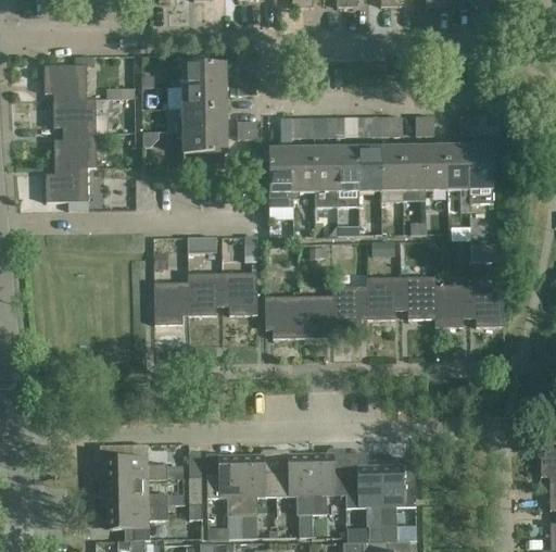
[(175,80),(175,86),(225,86),(225,63),(181,63),(181,80),(175,80)]
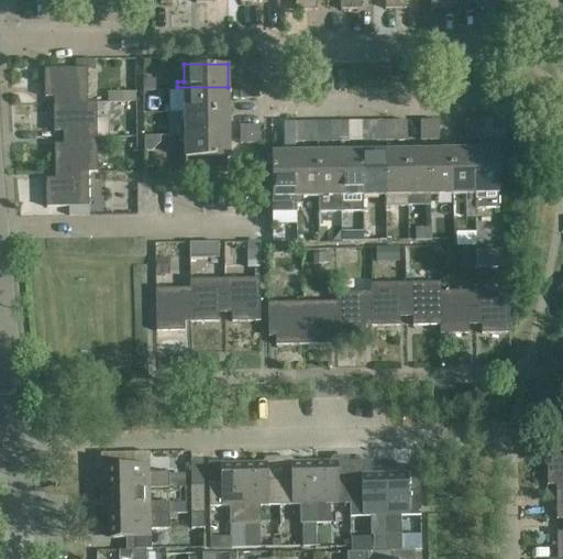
[(57,100),(87,100),(87,66),(44,66),(44,95),(57,95),(57,100)]
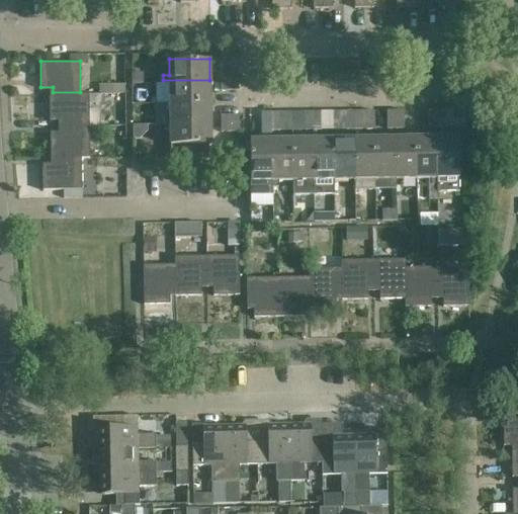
[(220,80),(238,79),(238,71),(220,71),(220,80)]
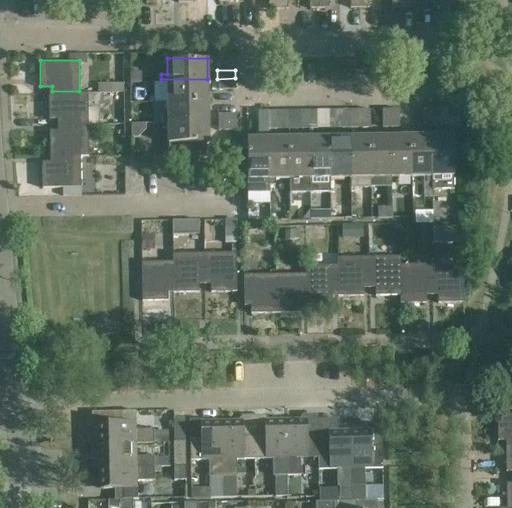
[(235,78),(217,79),(218,87),(235,87),(235,78)]
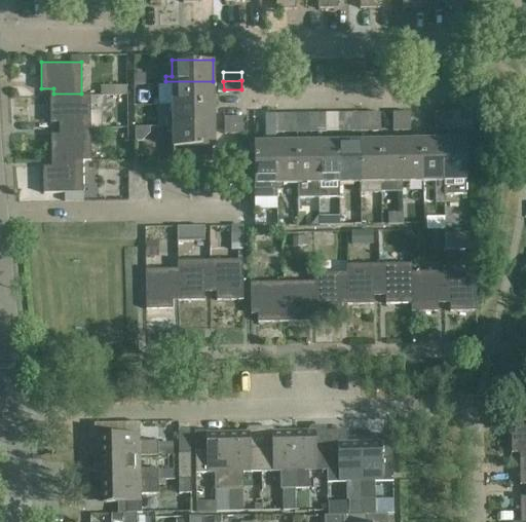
[(213,102),(213,81),(165,81),(165,88),(172,88),(172,103),(213,102)]
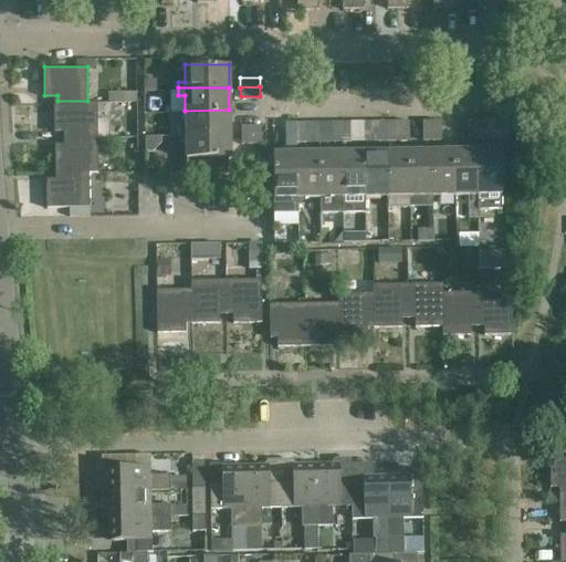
[(107,102),(135,102),(135,91),(106,92),(107,102)]
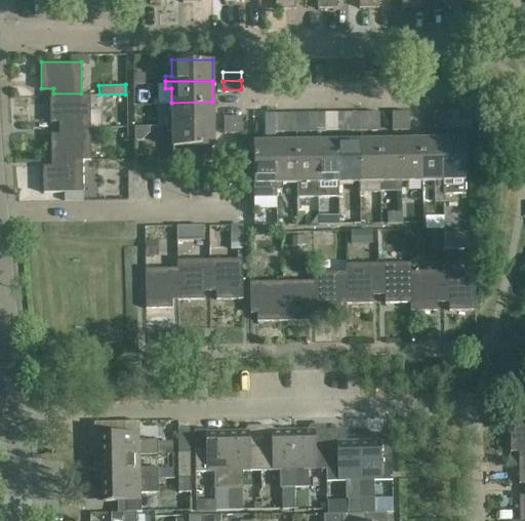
[(63,126),(90,125),(89,93),(81,93),(53,93),(50,93),(50,120),(63,120),(63,126)]
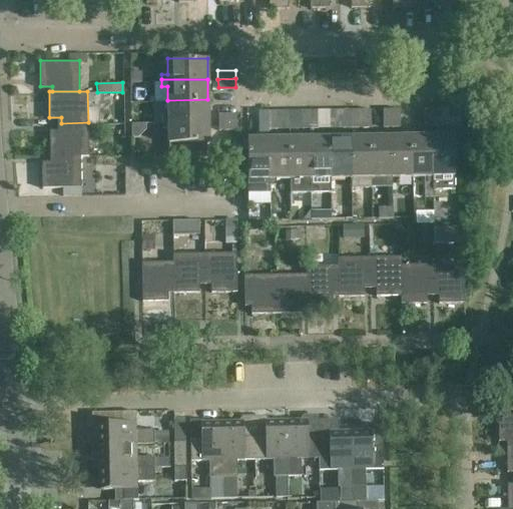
[(161,114),(161,120),(208,120),(207,99),(167,100),(168,114),(161,114)]
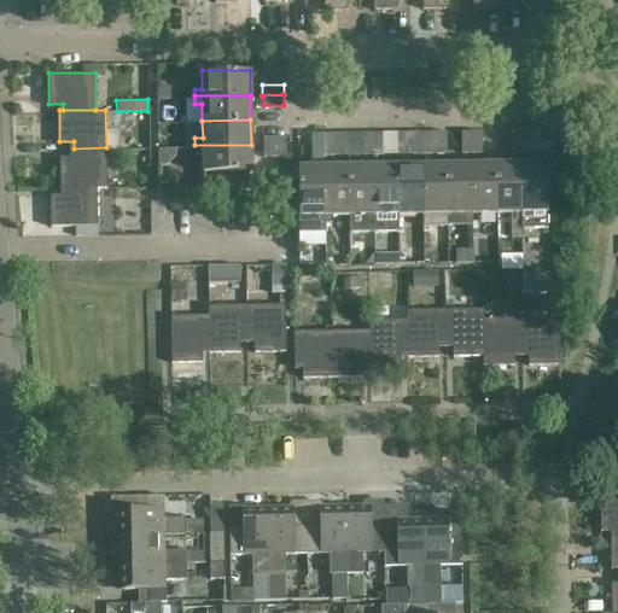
[(511,150),(520,150),(520,128),(509,128),(511,150)]
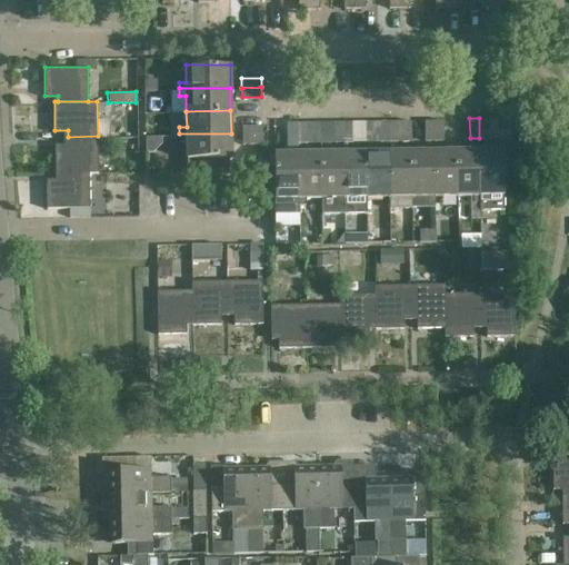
[(479,118),(479,138),(489,138),(488,118),(479,118)]
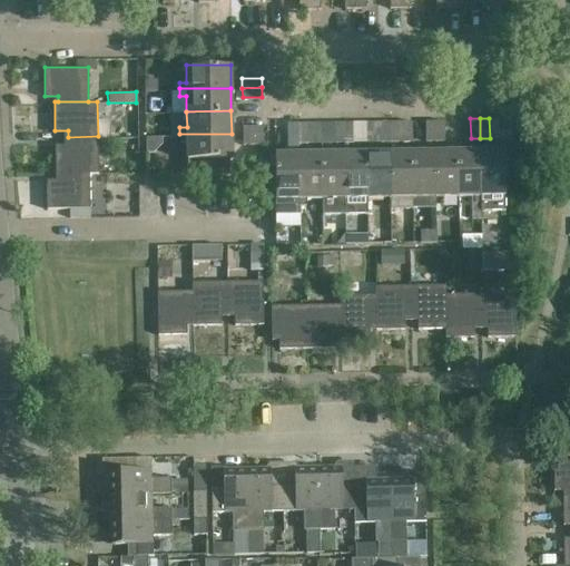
[(389,120),(390,139),(399,139),(399,119),(389,120)]
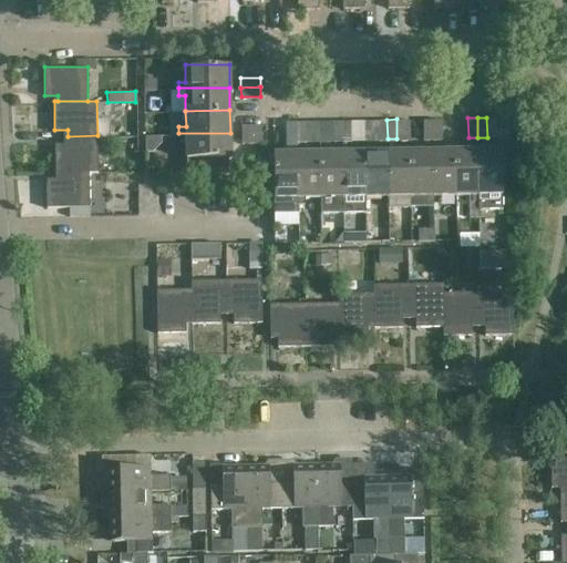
[(423,137),(432,137),(432,119),(423,119),(423,137)]
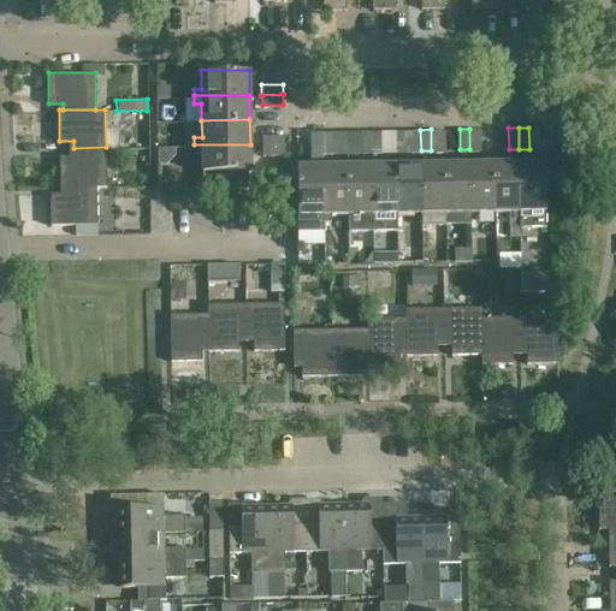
[(469,129),(469,149),(480,149),(479,129),(469,129)]
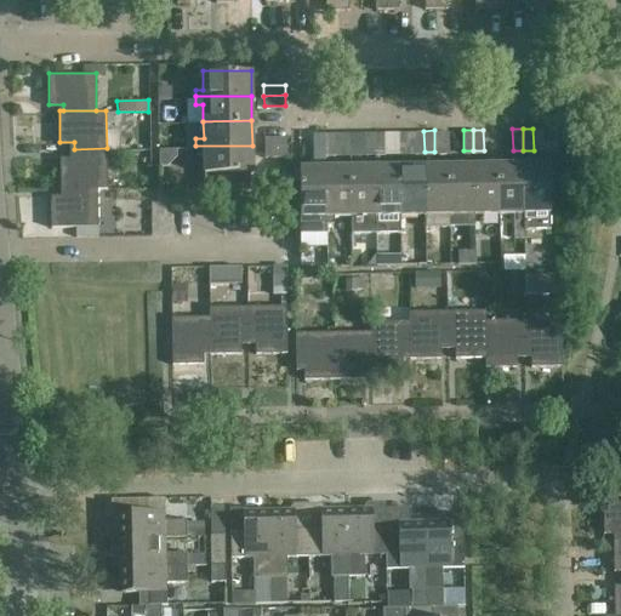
[(364,153),(375,153),(375,131),(364,131),(364,153)]
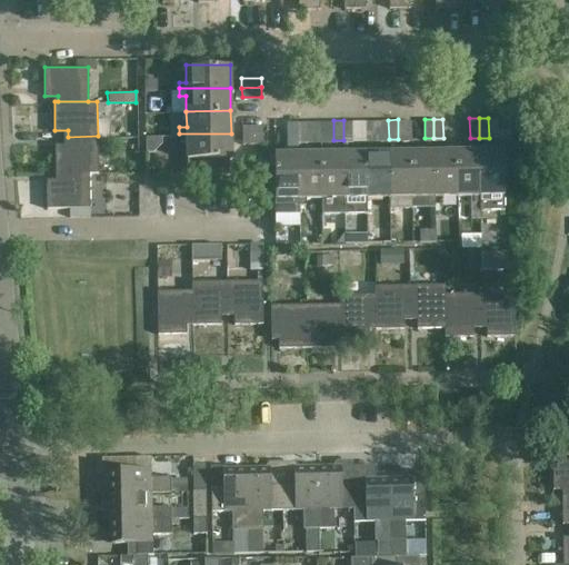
[(352,120),(343,120),(343,140),(352,140),(352,120)]
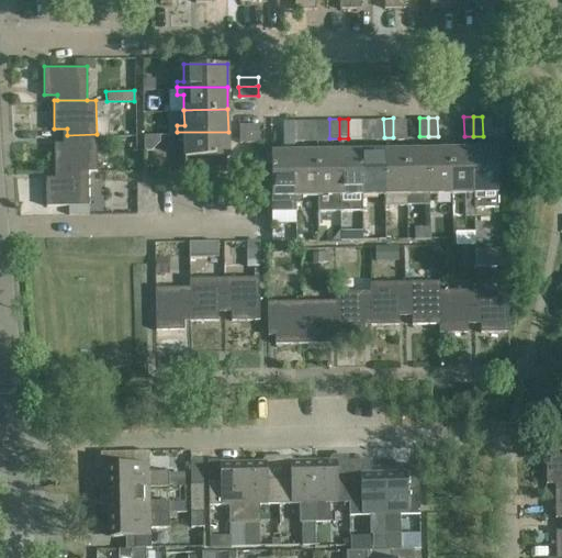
[(384,137),(383,119),(374,119),(374,137),(384,137)]
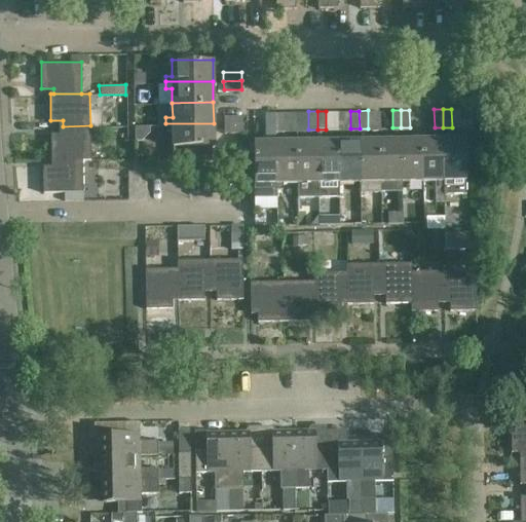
[(267,129),(275,129),(275,112),(266,112),(267,129)]
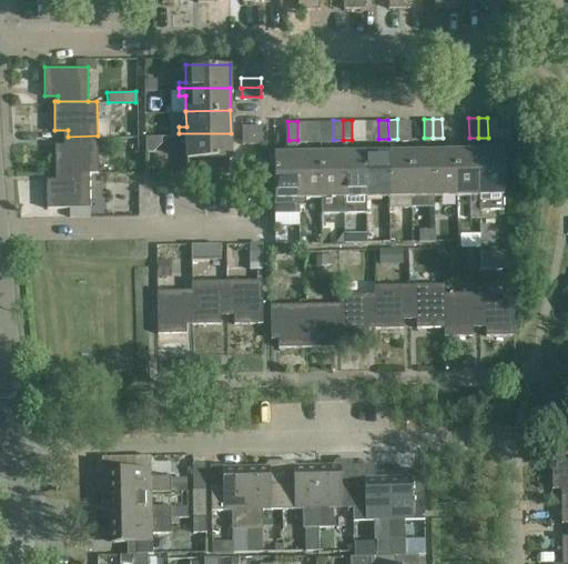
[(297,121),(297,140),(306,140),(306,121),(297,121)]
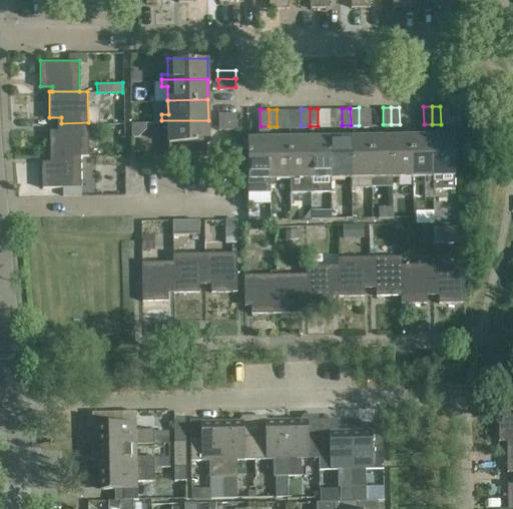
[(218,119),(236,119),(235,111),(218,111),(218,119)]
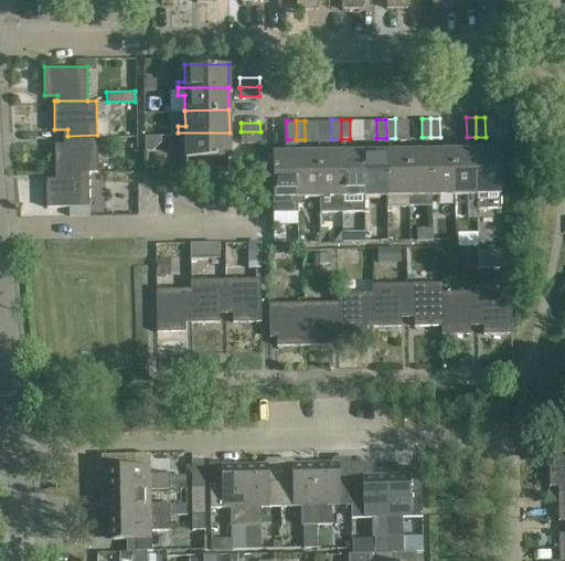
[(260,131),(241,131),(241,141),(260,141),(260,131)]
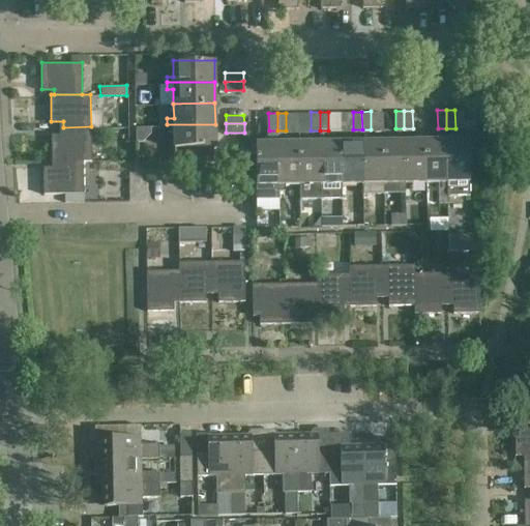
[(215,124),(167,124),(167,130),(174,130),(174,147),(184,147),(184,161),(213,161),(213,146),(215,146),(215,124)]
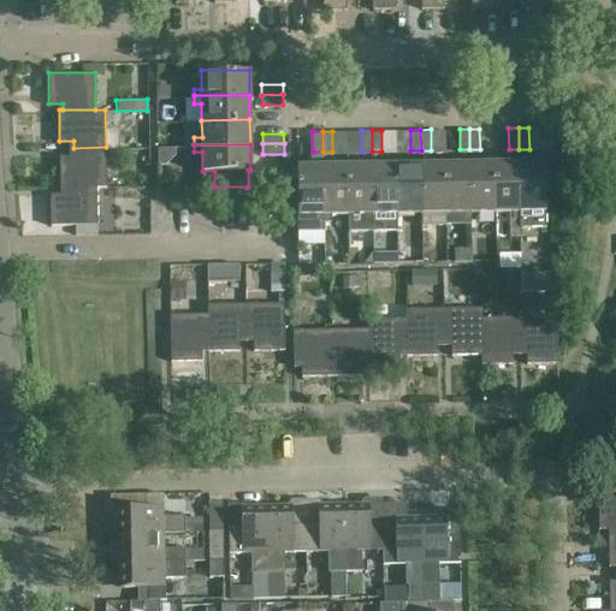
[(175,153),(175,146),(158,146),(158,162),(165,162),(175,153)]
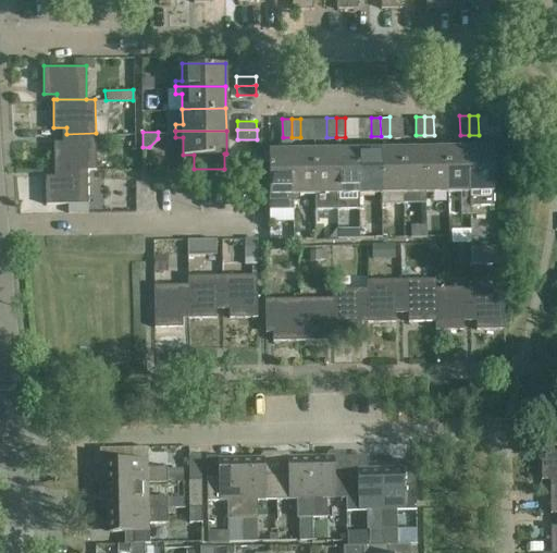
[(53,169),(58,168),(88,168),(98,168),(96,133),(66,134),(66,140),(53,140),(53,169)]
